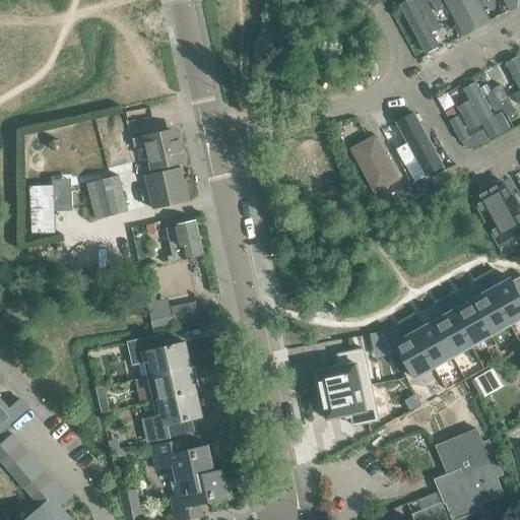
[(428,0),(413,0),(401,6),(427,56),(441,49),(436,37),(445,30),(428,0)]
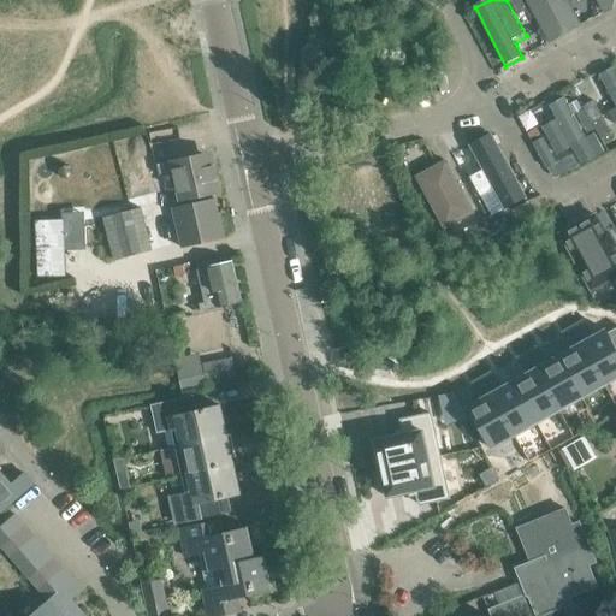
[(509,0),(516,15),(527,9),(522,0),(509,0)]
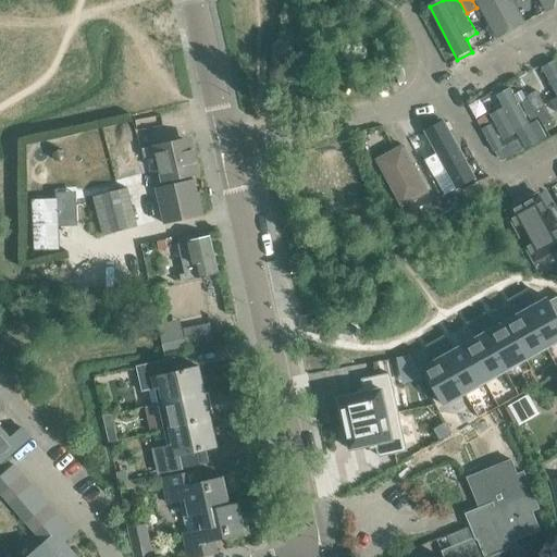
[(518,0),(472,0),(477,8),(494,38),(529,20),(518,0)]
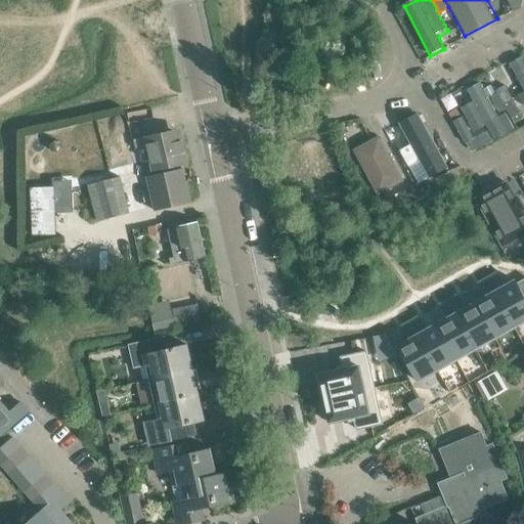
[(523,0),(506,0),(514,15),(523,9),(523,0)]
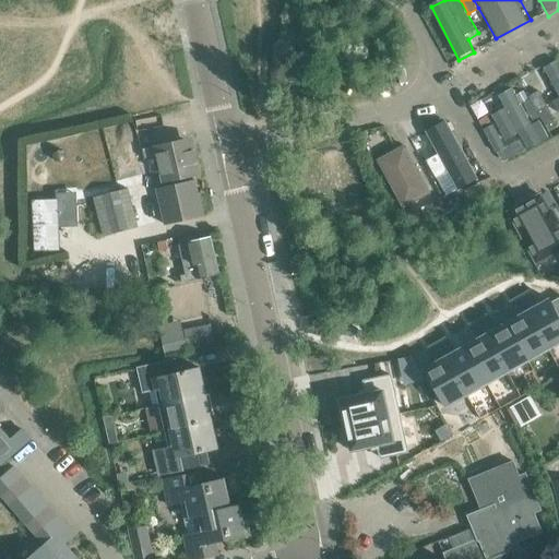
[(558,63),(545,71),(558,97),(558,63)]
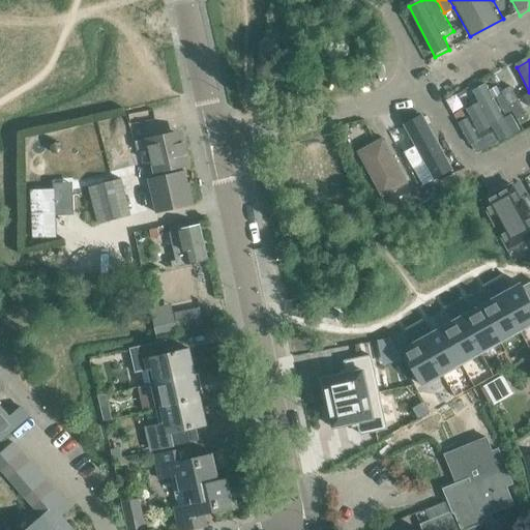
[(488,84),(473,91),(502,145),(522,134),(511,116),(506,119),(488,84)]
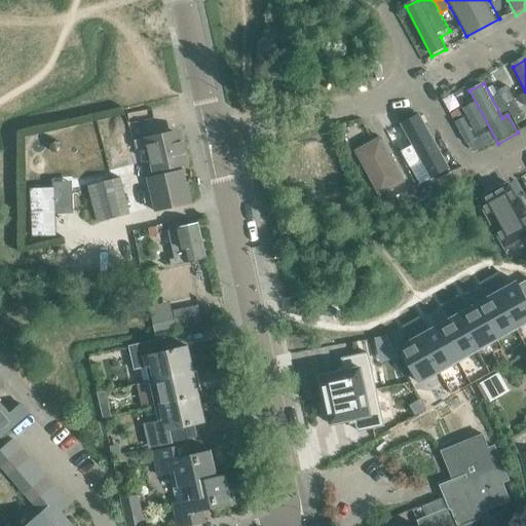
[(525,121),(506,85),(497,91),(509,112),(519,130),(525,125),(525,121)]
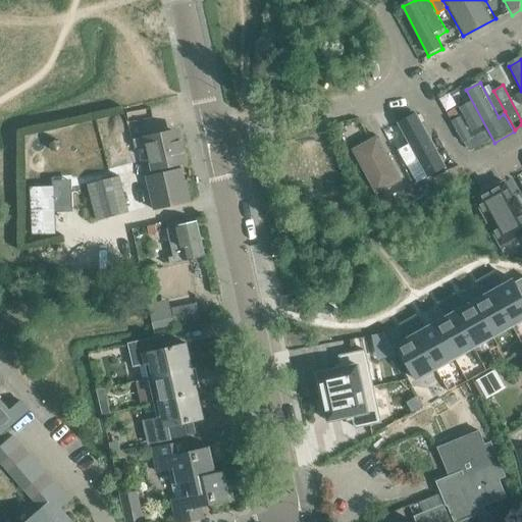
[(498,114),(505,111),(493,91),(492,91),(494,94),(488,97),(498,114)]
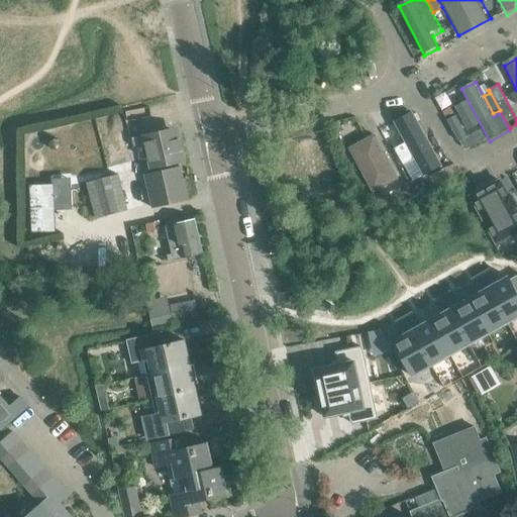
[(400,118),(386,126),(417,182),(431,173),(425,161),(436,154),(419,123),(408,129),(400,118)]
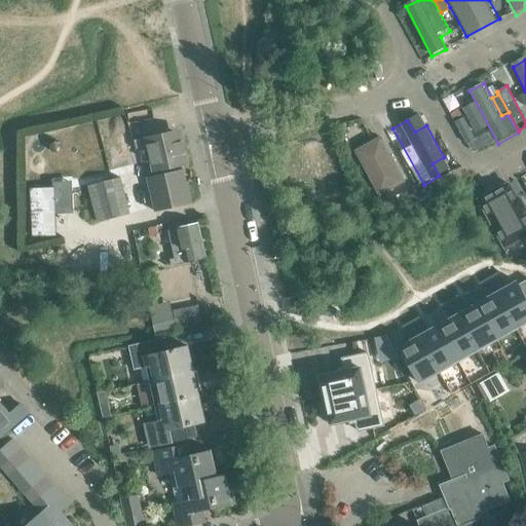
[(153,172),(185,163),(178,135),(167,138),(166,132),(133,141),(135,147),(147,146),(153,172)]
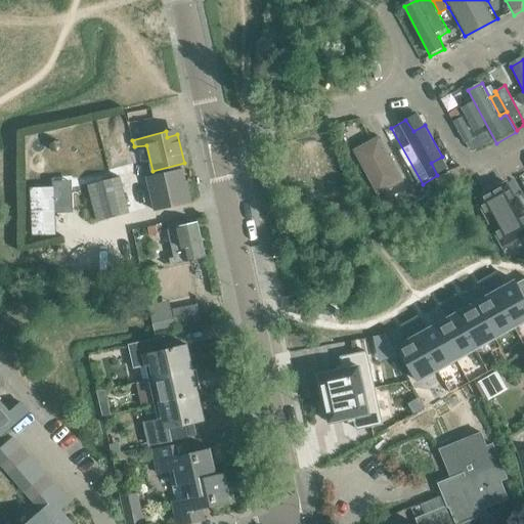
[(472,150),(491,140),(486,131),(467,141),(472,150)]
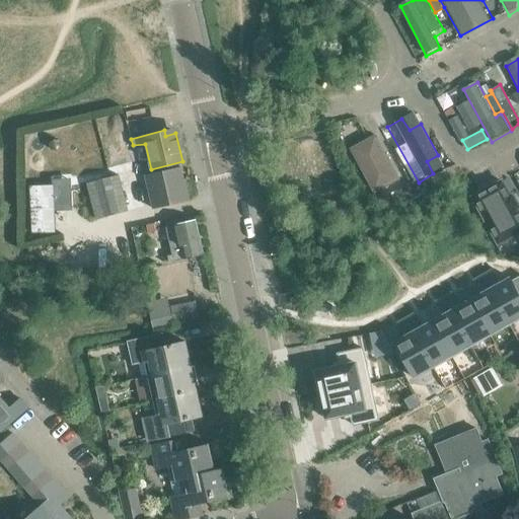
[(377,137),(352,150),(376,196),(401,182),(377,137)]
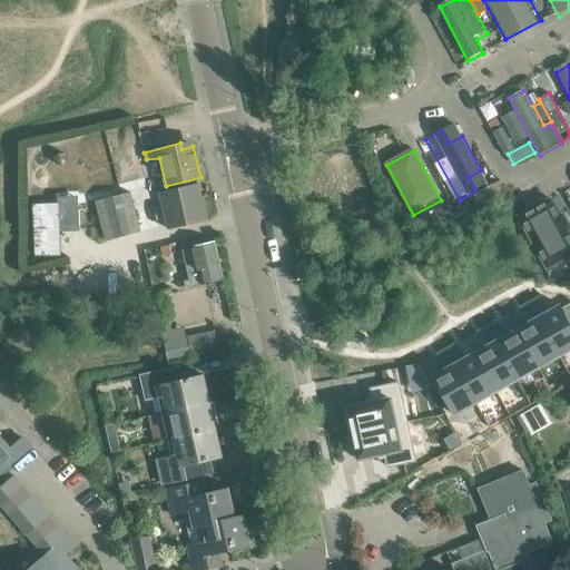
[(479,206),(500,195),(493,183),(473,195),(479,206)]
